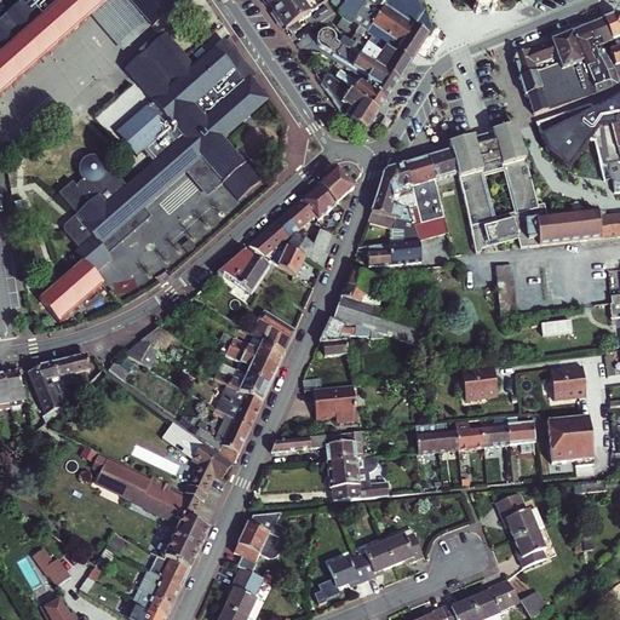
[(0,92),(87,17),(105,0),(124,0),(149,28),(150,29),(173,9),(165,0),(28,0),(24,4),(19,0),(0,16),(0,92)]
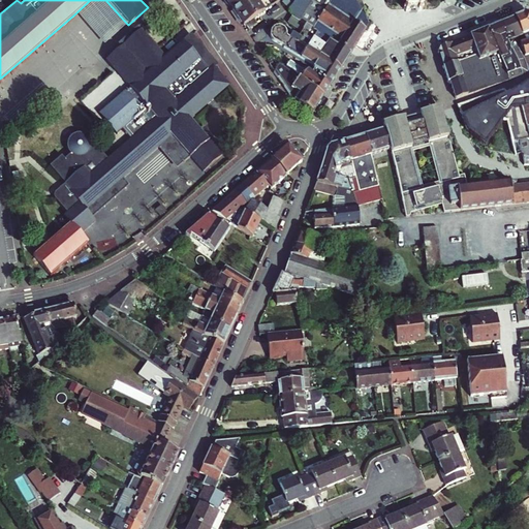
[(127,24),(105,0),(90,0),(74,14),(102,45),(127,24)]
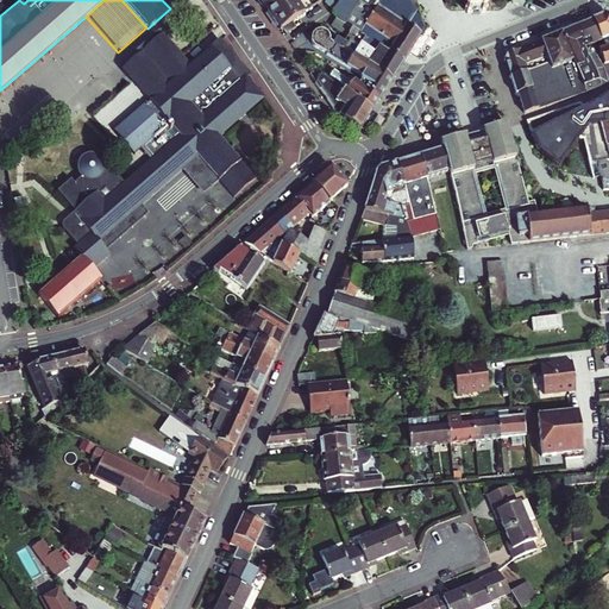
[(258,0),(267,12),(281,0),(258,0)]
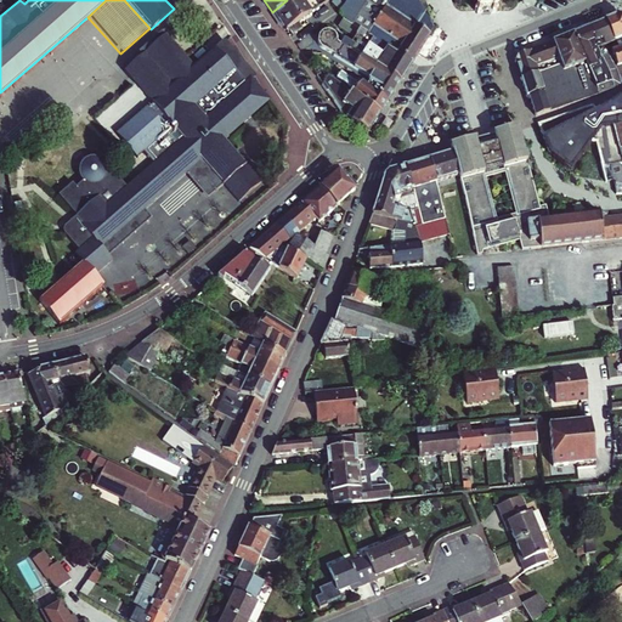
[(329,0),(328,0),(287,0),(272,12),(286,33),(287,32),(292,38),(303,30),(298,24),(329,0)]
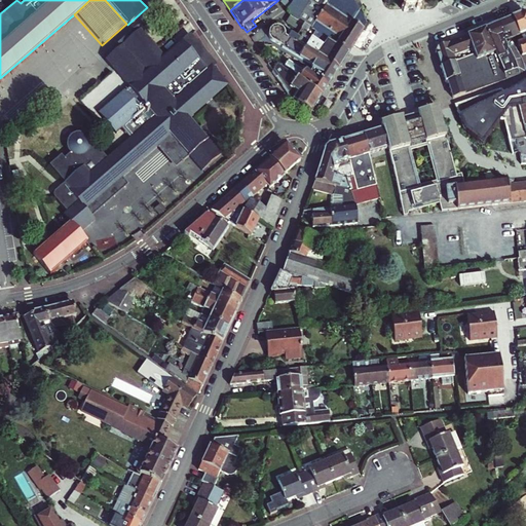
[(293,17),(305,0),(297,0),(300,2),(297,7),(293,5),(291,4),(287,10),(293,17)]
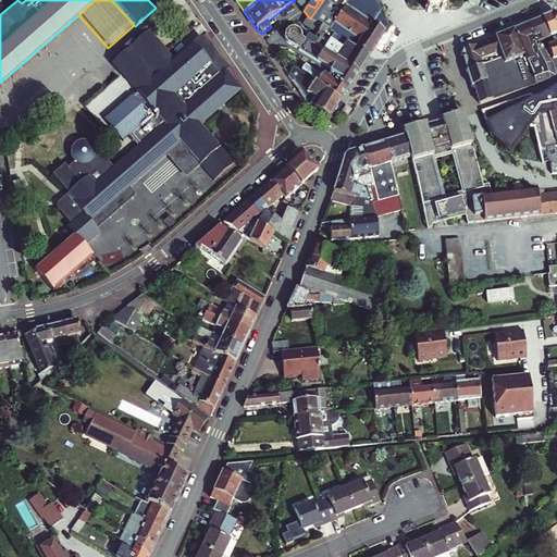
[(323,0),(310,19),(326,29),(369,58),(379,40),(385,32),(384,32),(387,26),(385,19),(381,9),(379,11),(372,0),(323,0)]
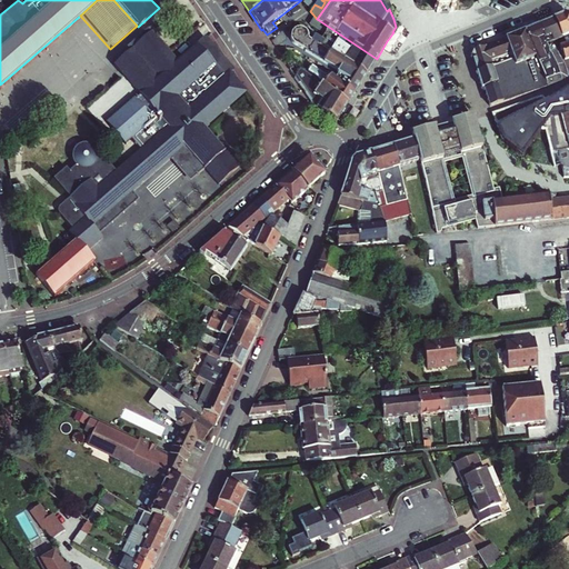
[(432,0),(433,9),(431,9),(431,12),(433,12),(433,15),(437,16),(437,12),(447,12),(447,16),(450,15),(450,12),(452,12),(452,9),(450,9),(450,0),(452,0),(453,0),(457,0),(456,0),(432,0)]
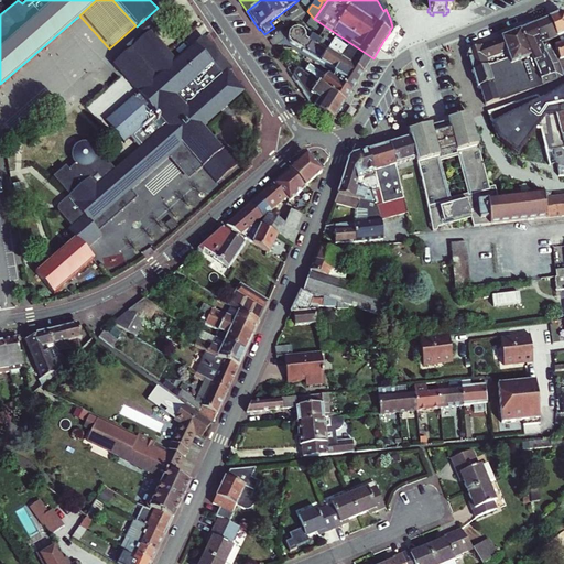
[(548,40),(557,36),(563,33),(563,15),(559,14),(534,24),(541,39),(545,36),(548,40)]
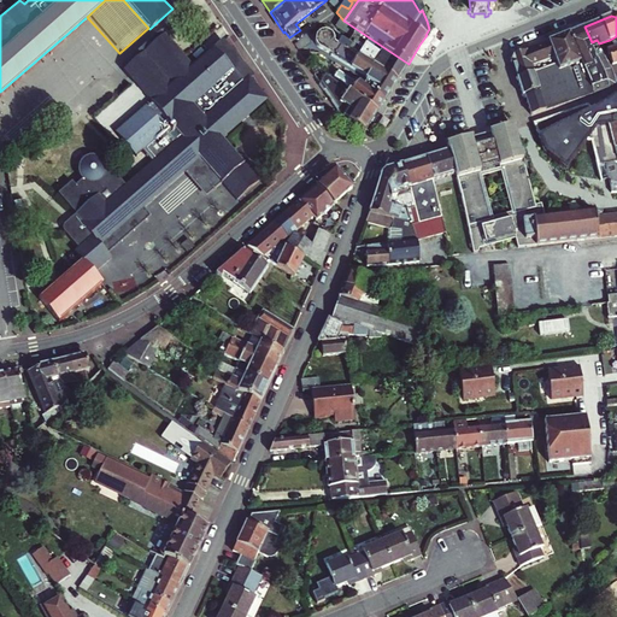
[(576,30),(569,33),(593,93),(606,88),(616,84),(612,72),(611,72),(609,68),(598,43),(599,43),(597,40),(592,42),(585,27),(576,30)]
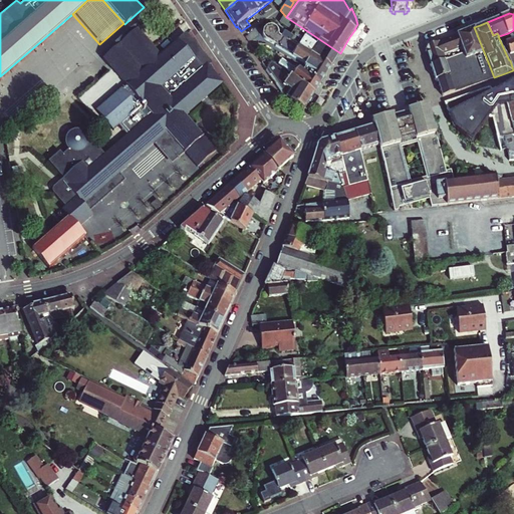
[(305,66),(303,69),(306,70),(303,74),(319,85),(323,78),(324,76),(325,75),(329,68),(287,39),(289,36),(283,32),(280,37),(278,36),(278,34),(278,33),(278,32),(277,31),(277,30),(276,28),(275,28),(273,27),(272,26),(270,26),(269,26),(267,26),(266,27),(265,27),(264,28),(264,29),(263,30),(262,31),(262,32),(262,33),(262,34),(262,35),(262,36),(262,37),(263,38),(263,39),(264,40),(265,41),(274,46),(305,66)]
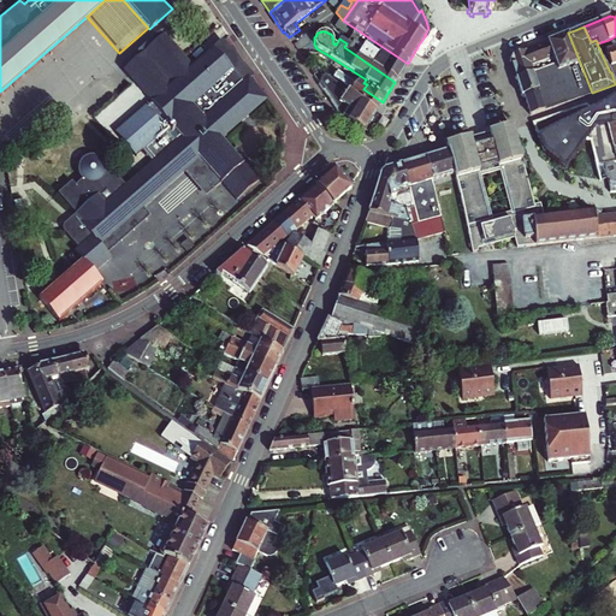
[(347,43),(344,47),(395,82),(401,73),(408,64),(361,33),(357,39),(351,36),(347,43)]
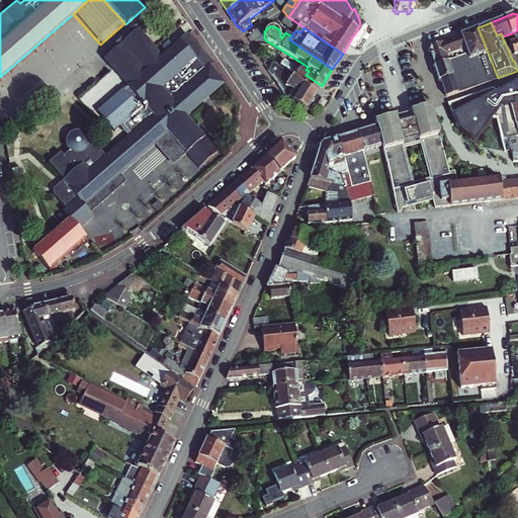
[(498,78),(478,27),(468,31),(459,34),(466,54),(468,60),(469,59),(473,70),(478,68),(479,68),(481,72),(483,72),(486,82),(498,78)]
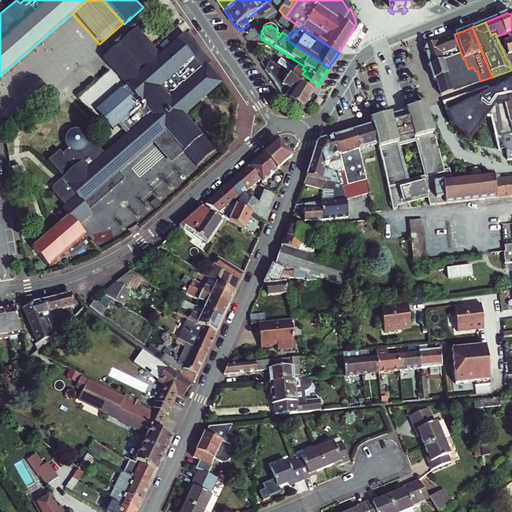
[(48,266),(59,256),(72,245),(84,234),(77,226),(90,214),(87,211),(84,207),(100,193),(97,190),(118,172),(151,143),(165,130),(175,142),(168,147),(177,157),(184,152),(196,165),(214,150),(183,115),(221,82),(206,65),(206,64),(200,57),(197,55),(199,53),(200,52),(184,34),(158,57),(135,30),(126,38),(120,44),(117,41),(114,44),(117,46),(102,59),(125,85),(124,86),(125,87),(122,90),(120,89),(96,111),(113,131),(118,126),(126,135),(104,154),(85,133),(83,131),(81,130),(79,129),(77,129),(75,129),(72,130),(70,131),(68,132),(67,134),(66,136),(65,138),(65,140),(65,143),(65,145),(66,147),(68,149),(62,154),(59,151),(48,160),(63,178),(52,188),(52,191),(65,207),(62,210),(68,216),(56,227),(44,238),(32,248),(48,266)]
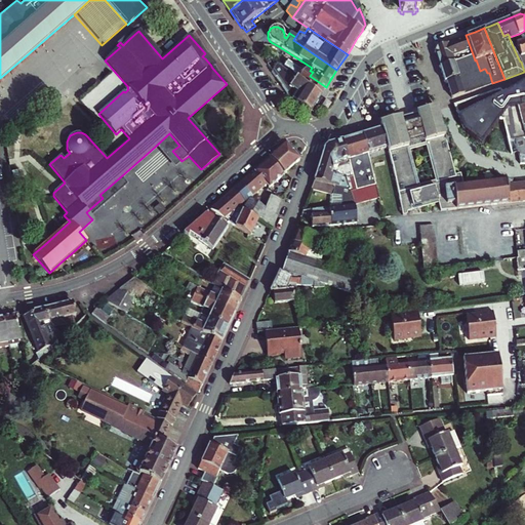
[(524,54),(524,31),(519,34),(522,41),(516,43),(522,56),(524,54)]
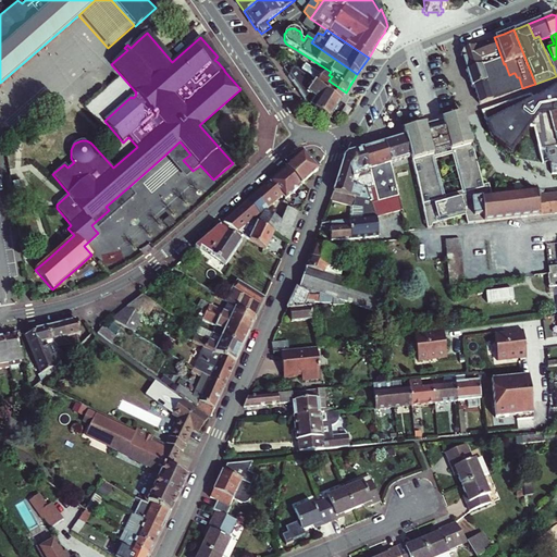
[(475,45),(462,50),(460,56),(466,71),(502,58),(494,37),(475,45)]
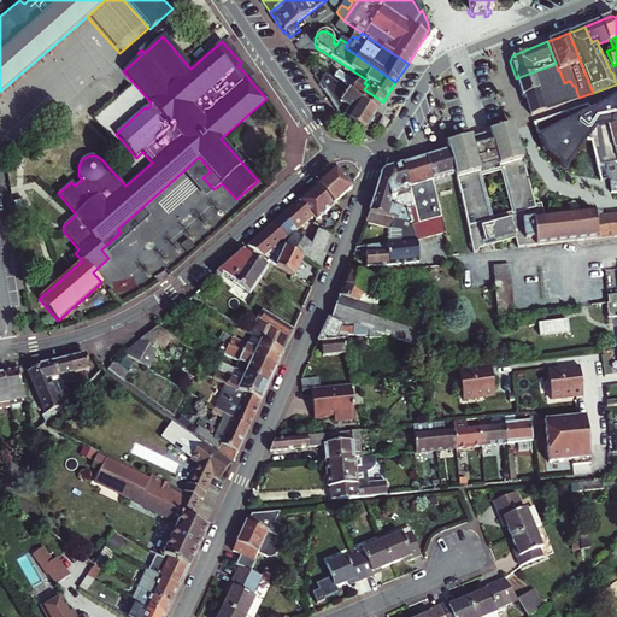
[(141,50),(145,53),(152,46),(148,42),(141,50)]
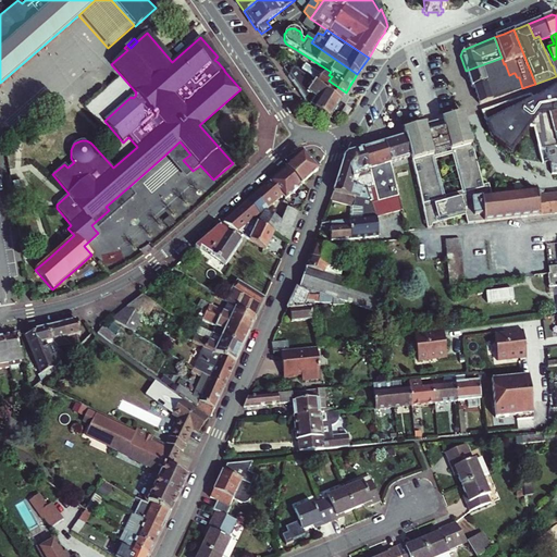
[(224,70),(224,71),(227,69),(218,57),(217,58),(214,60),(218,62),(224,70)]
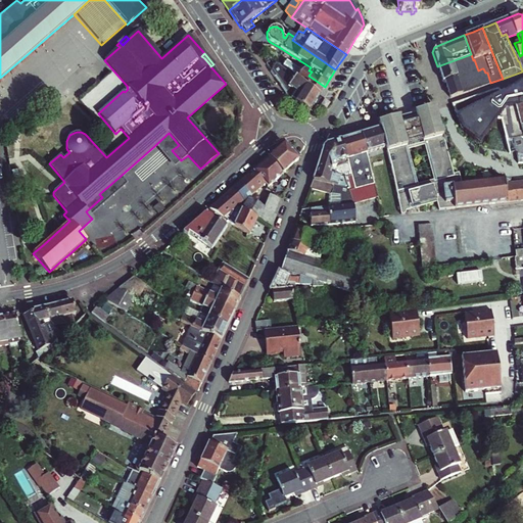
[(312,72),(308,70),(307,72),(303,68),(299,75),(278,59),(278,58),(270,53),(263,59),(270,69),(275,64),(319,95),(322,91),(325,87),(308,76),(312,72)]
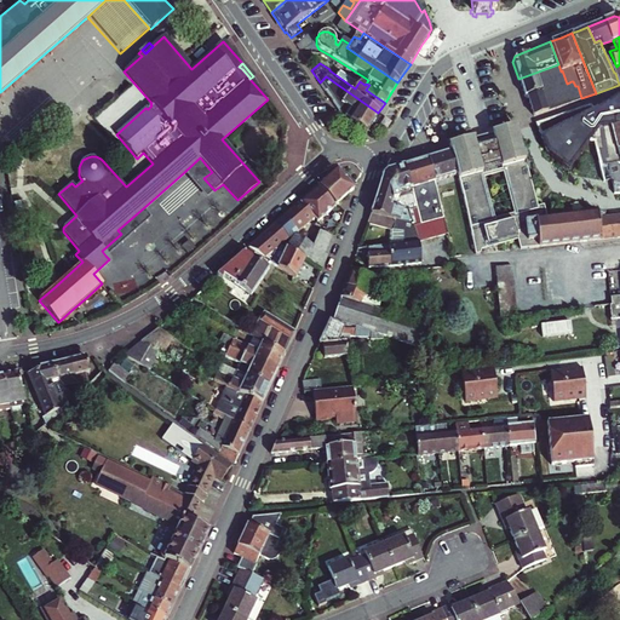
[(558,105),(552,89),(567,84),(562,70),(561,72),(558,64),(518,79),(522,89),(524,97),(527,96),(530,107),(533,114),(558,105)]
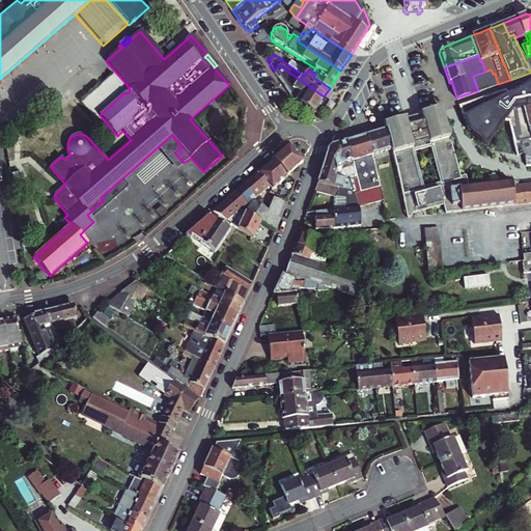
[(279,65),(274,71),(297,104),(312,114),(317,107),(324,96),(279,65)]
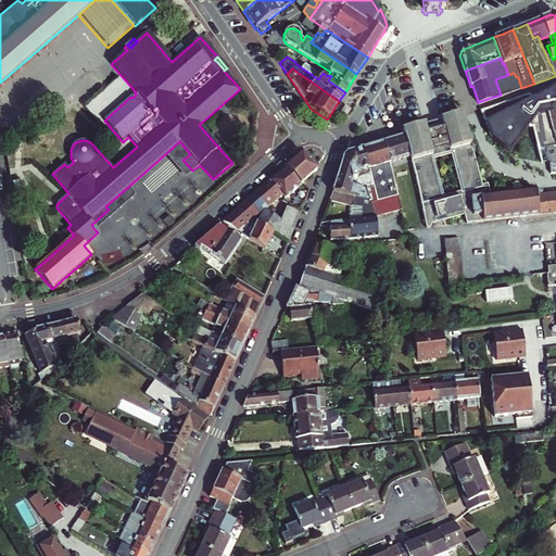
[(501,95),(521,88),(518,77),(516,77),(514,73),(513,73),(508,75),(495,79),(501,95)]
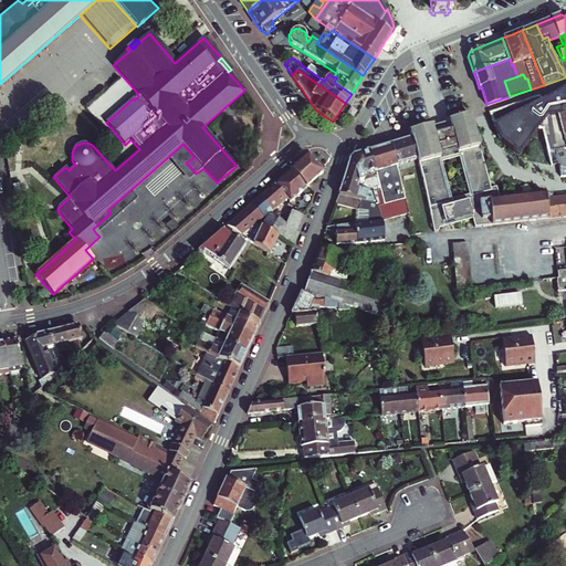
[(565,86),(547,98),(552,111),(556,115),(565,113),(565,86)]
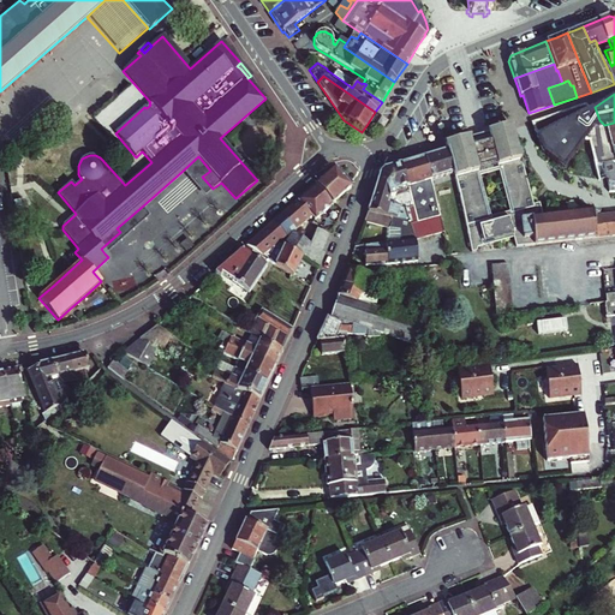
[(543,150),(565,167),(585,139),(589,142),(595,166),(602,163),(610,161),(614,161),(613,157),(604,125),(599,120),(595,107),(590,109),(585,103),(532,121),(543,150)]
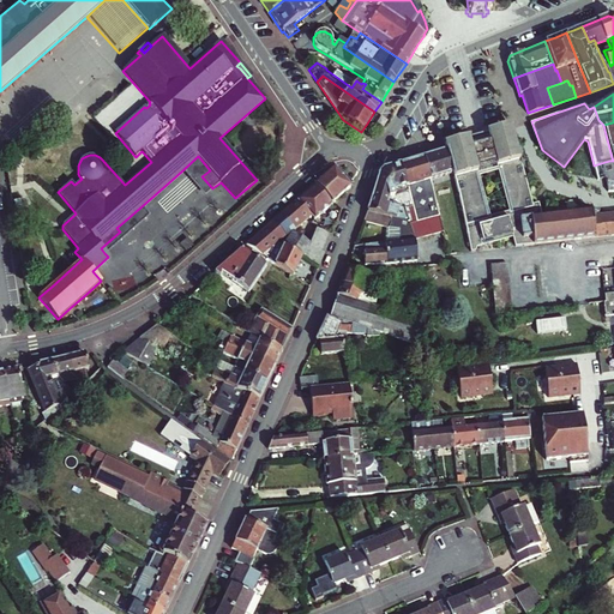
[(613,122),(603,125),(612,157),(613,157),(613,122)]
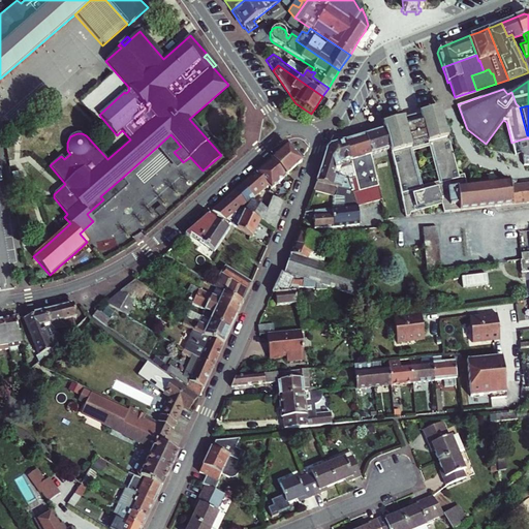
[(406,117),(407,124),(441,114),(440,109),(440,107),(406,117)]
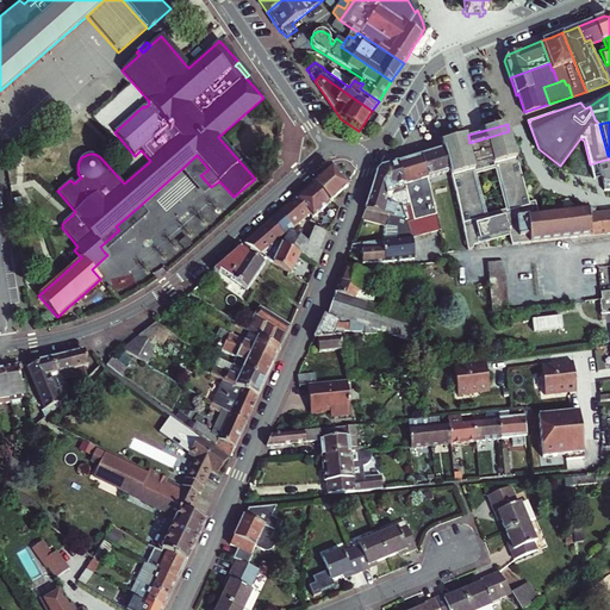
[(539,215),(535,201),(529,203),(509,131),(470,143),(444,150),(455,193),(456,198),(460,213),(460,216),(467,249),(472,249),(474,244),(481,242),(480,241),(509,234),(511,244),(530,242),(609,232),(609,211),(589,215),(589,209),(539,215)]
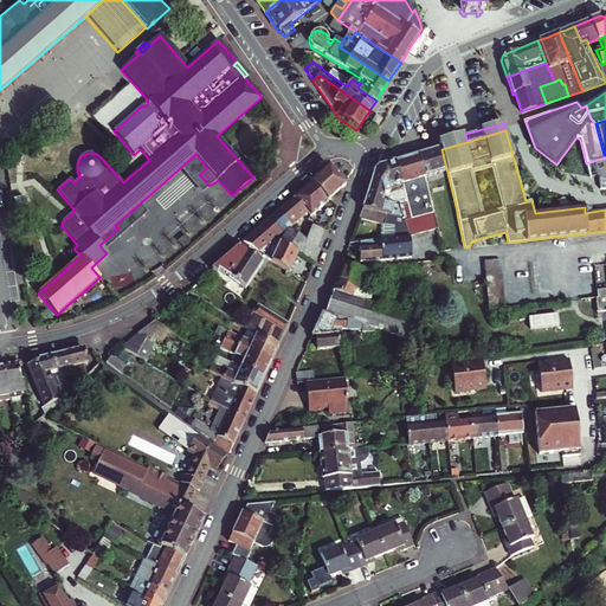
[(440,147),(442,149),(466,142),(465,134),(439,142),(440,147)]
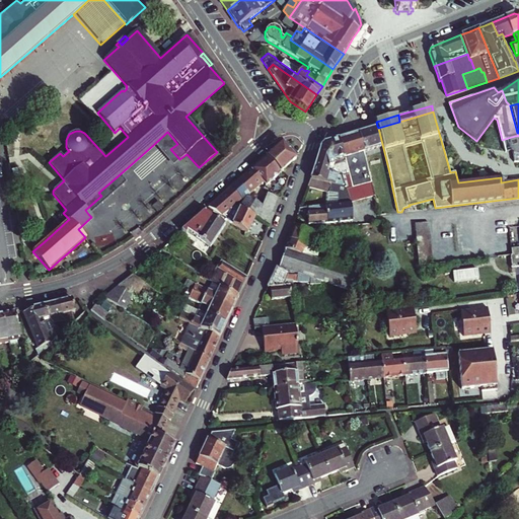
[(387,164),(378,128),(377,126),(366,130),(357,133),(362,151),(376,148),(381,166),(387,164)]
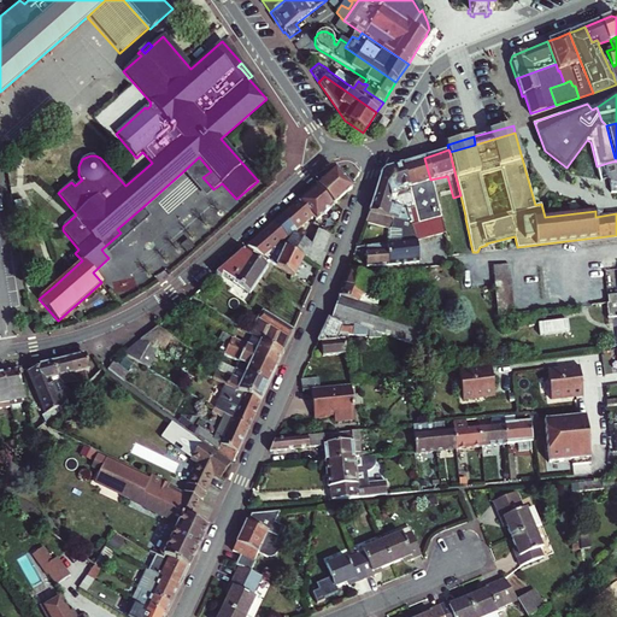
[(199,157),(182,172),(204,198),(213,189),(203,177),(211,171),(199,157)]
